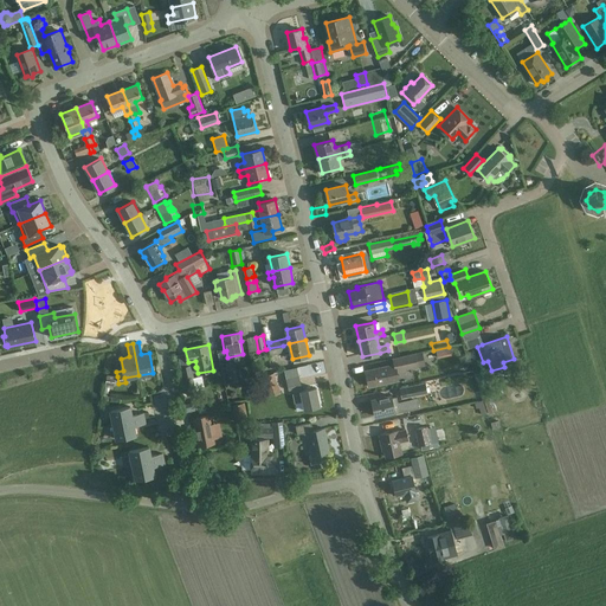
[(270,355),(284,352),(283,346),(269,348),(270,355)]
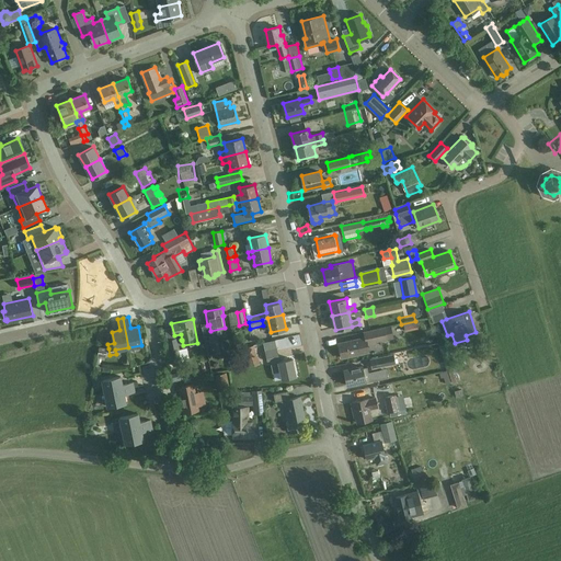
[(365,338),(357,340),(339,344),(342,357),(369,351),(368,344),(392,339),(389,325),(364,331),(365,338)]
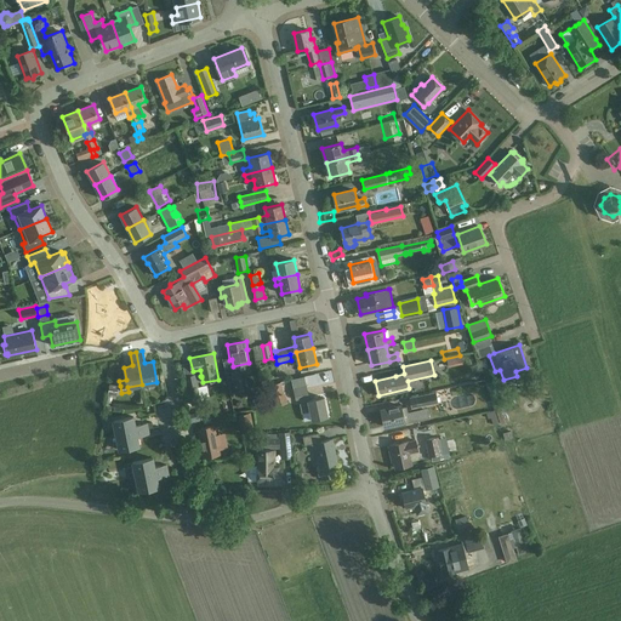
[(240,391),(237,370),(226,372),(231,393),(240,391)]
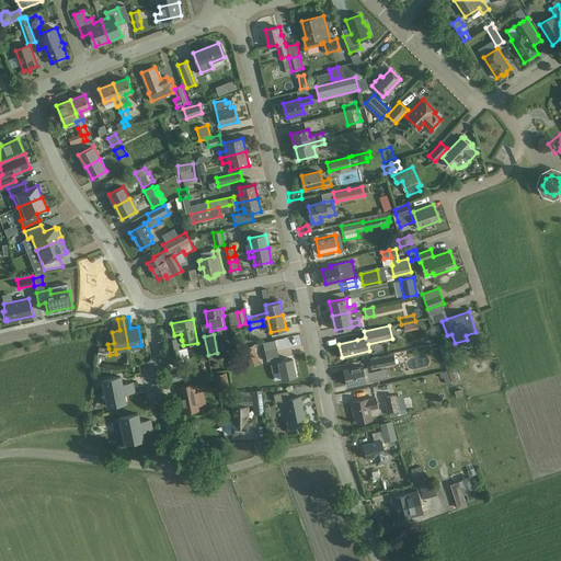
[(178,339),(168,341),(173,366),(182,364),(178,339)]
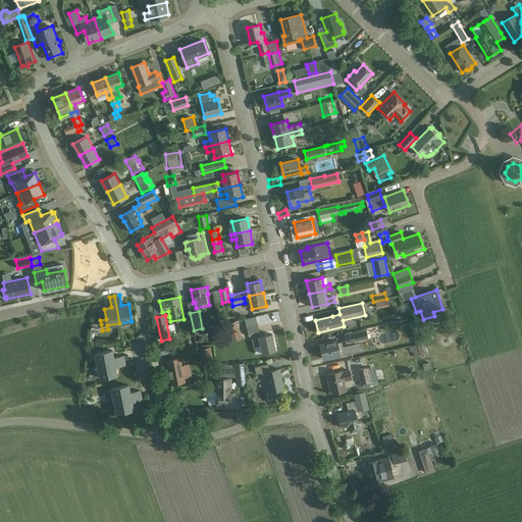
[(256,317),(245,320),(246,323),(249,335),(253,334),(259,333),(257,321),(256,317)]
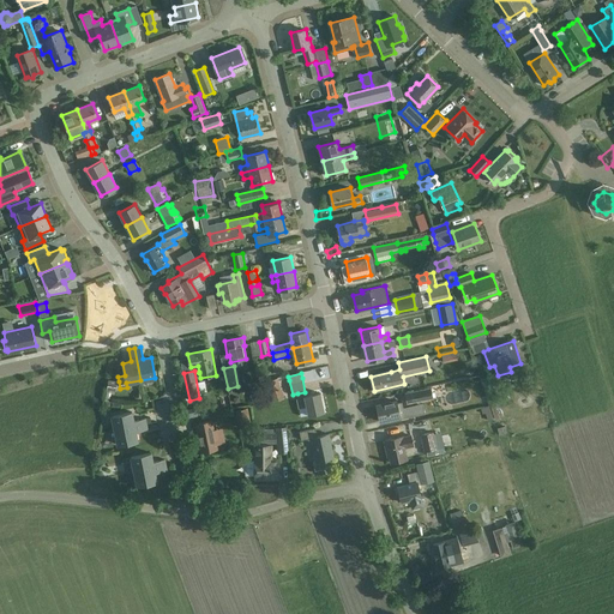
[(488,396),(495,393),(491,374),(482,377),(488,396)]
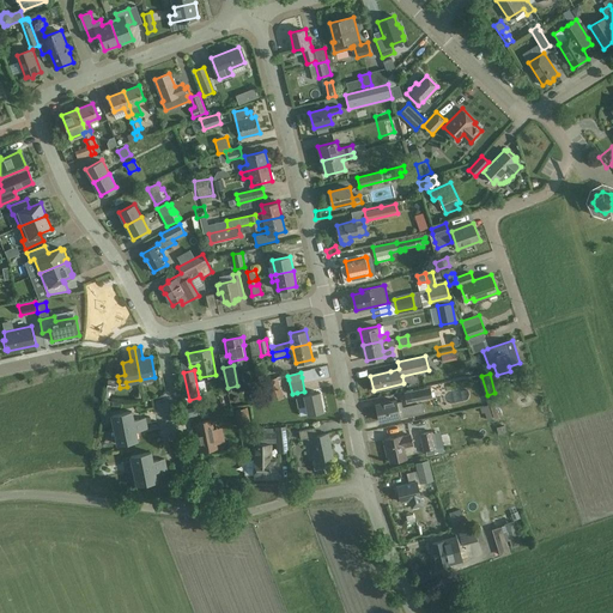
[(110,390),(116,392),(116,381),(116,377),(110,377),(109,380),(108,390),(105,389),(105,399),(109,400),(110,390)]
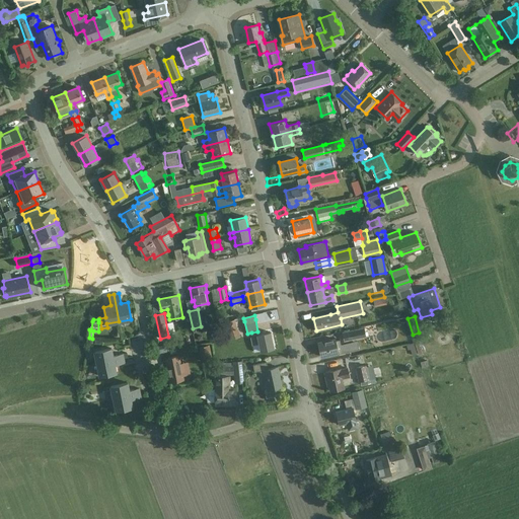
[(234,319),(225,323),(231,340),(240,337),(234,319)]
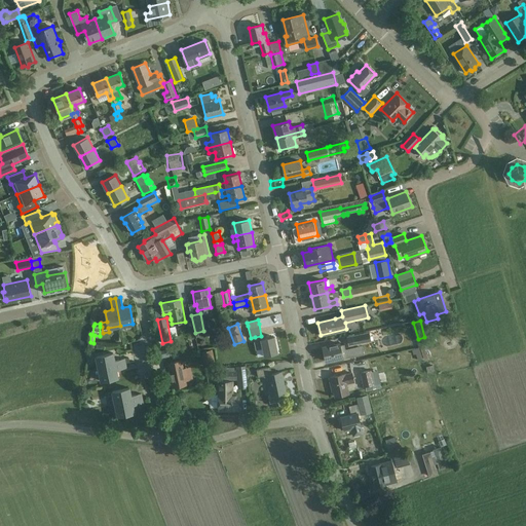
[(371,341),(369,333),(347,337),(348,345),(371,341)]
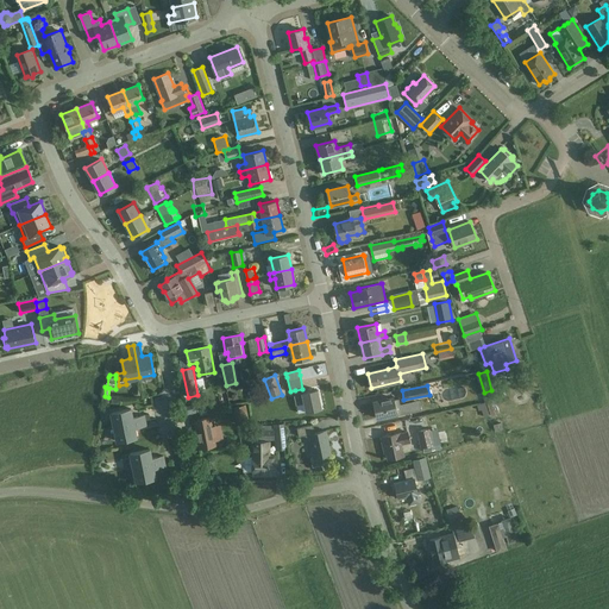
[(295,394),(296,402),(299,412),(306,410),(321,407),(318,389),(302,393),(302,389),(295,390),(295,394)]
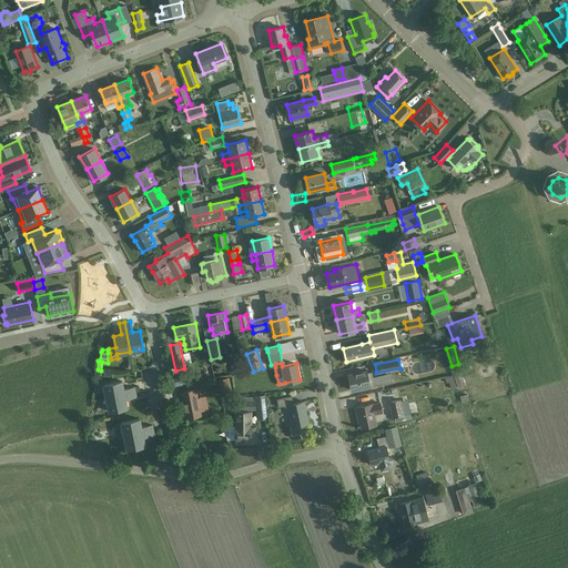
[(235,376),(249,372),(246,365),(233,369),(235,376)]
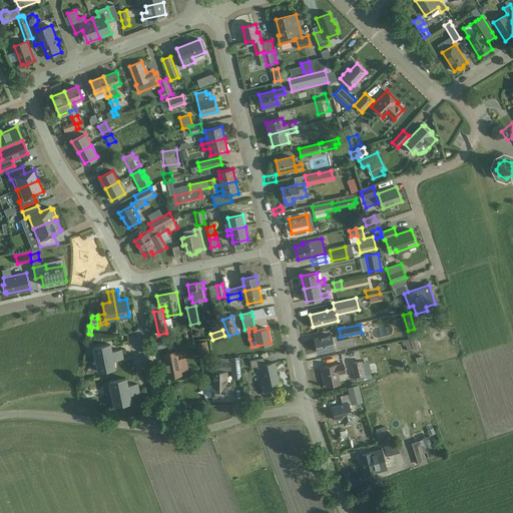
[(347,339),(333,342),(331,336),(315,339),(318,353),(334,349),(334,347),(348,344),(347,339)]
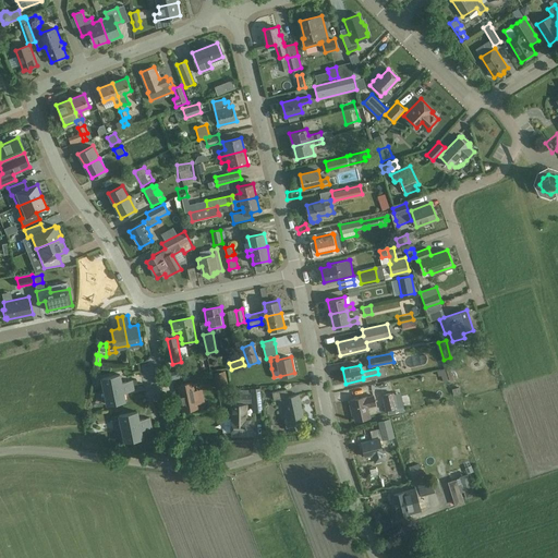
[(225,372),(215,374),(216,381),(220,380),(222,387),(228,385),(225,372)]
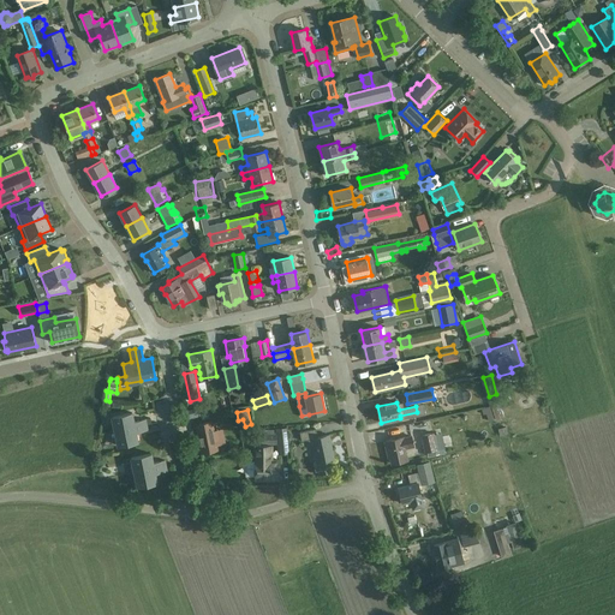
[(114,431),(147,424),(145,419),(133,422),(132,412),(112,417),(114,431)]
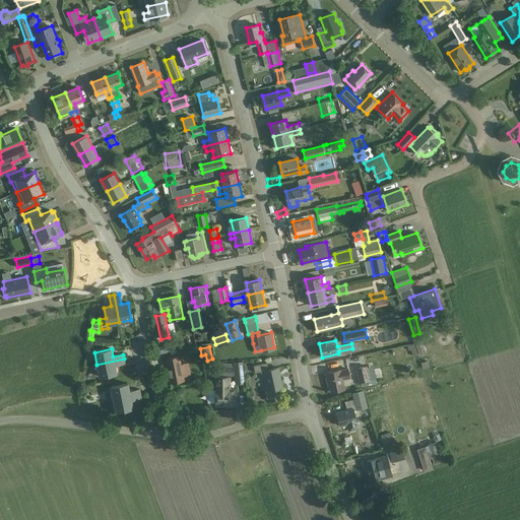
[(164,360),(166,367),(167,366),(171,383),(177,382),(176,380),(184,379),(179,356),(164,360)]
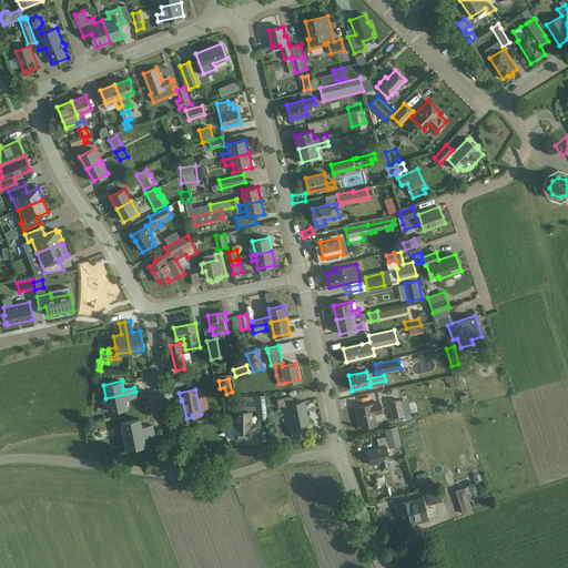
[(135,392),(105,398),(109,412),(127,407),(125,399),(137,397),(135,393),(135,392)]
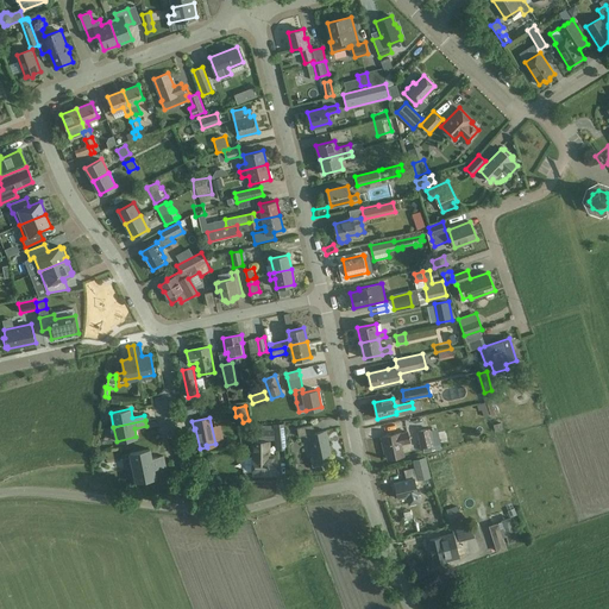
[(297,427),(296,427),(299,437),(308,434),(311,446),(314,458),(311,458),(313,466),(324,464),(321,456),(331,454),(326,431),(315,433),(313,424),(297,427)]
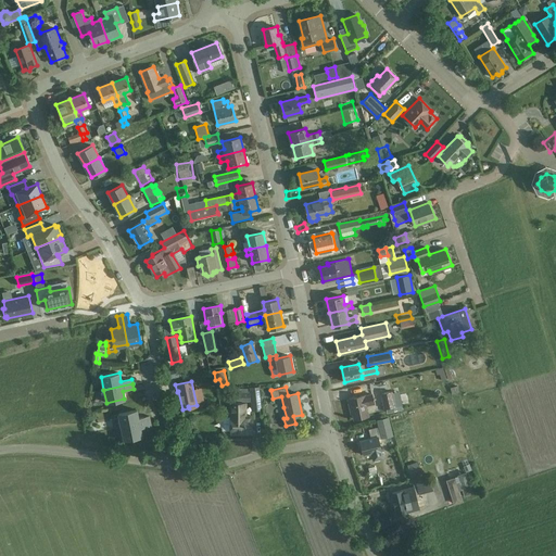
[(250,401),(250,392),(241,392),(241,389),(235,389),(235,401),(250,401)]
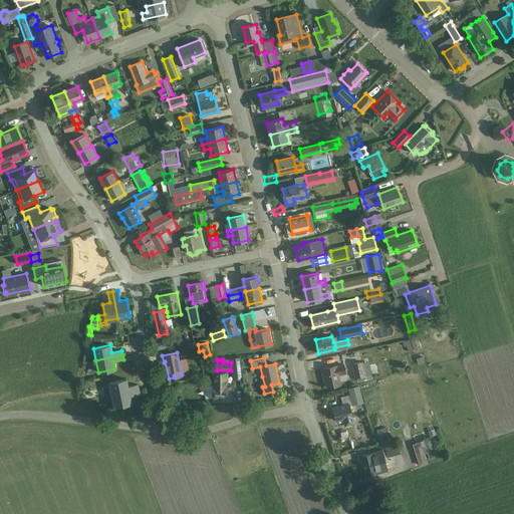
[(233,366),(234,379),(241,379),(240,361),(233,362),(233,366)]
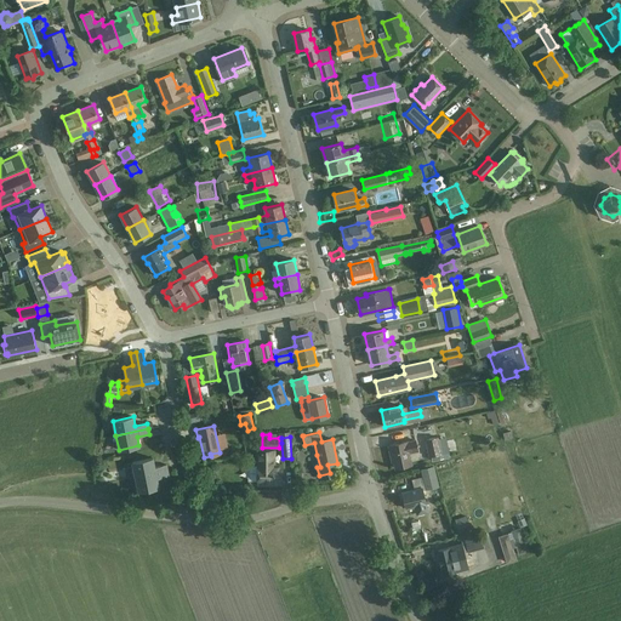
[(426,440),(429,456),(432,456),(433,461),(444,459),(443,454),(442,454),(438,437),(426,440)]
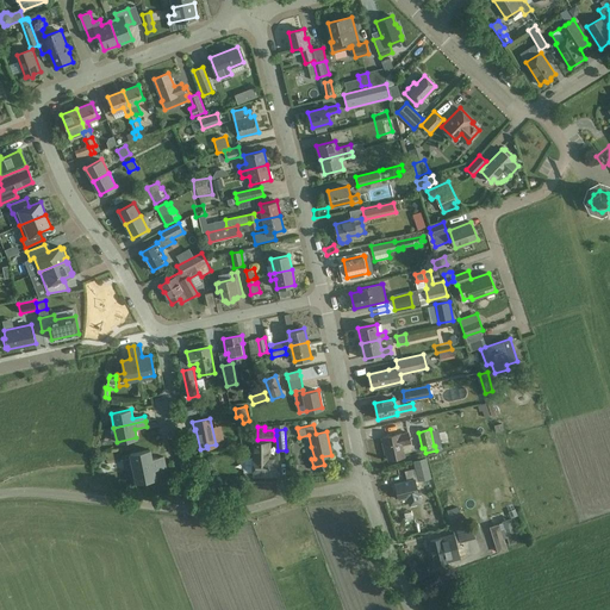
[(408,433),(402,435),(402,434),(383,439),(386,454),(387,454),(388,460),(404,456),(402,444),(410,442),(408,433)]
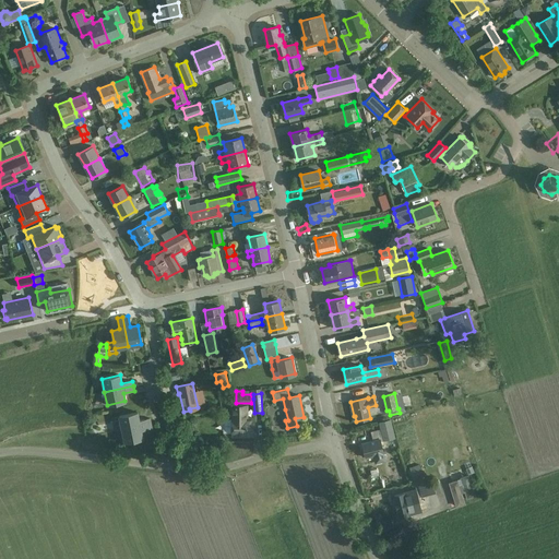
[(253,436),(254,418),(246,418),(246,411),(247,411),(247,405),(233,405),(233,436),(253,436)]
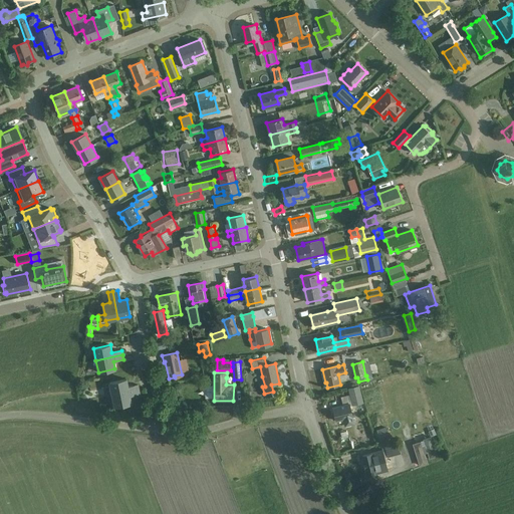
[(111,395),(139,389),(138,384),(127,387),(126,378),(109,382),(111,395)]
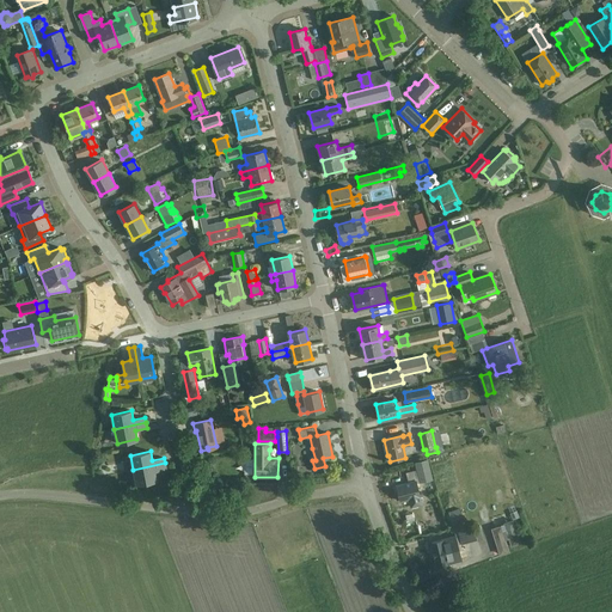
[(428,459),(415,463),(416,470),(420,483),(433,479),(428,459)]
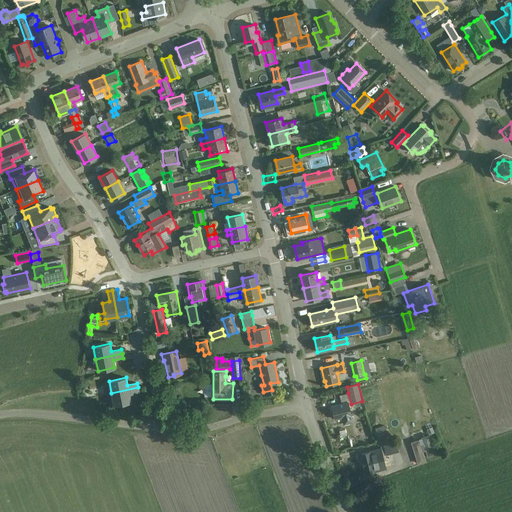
[(138,387),(111,393),(114,405),(131,402),(129,394),(139,392),(138,387)]
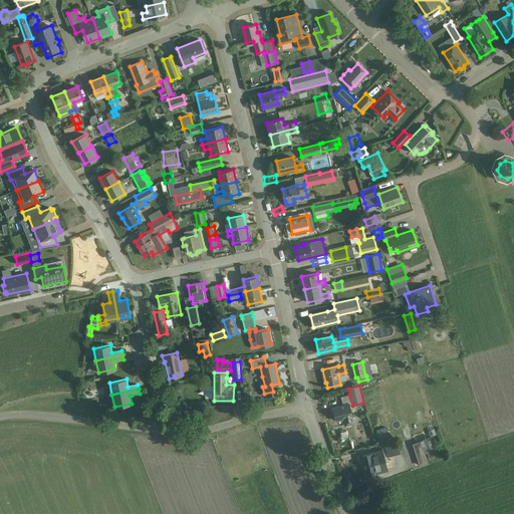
[(283,396),(252,396),(253,405),(283,404),(283,396)]
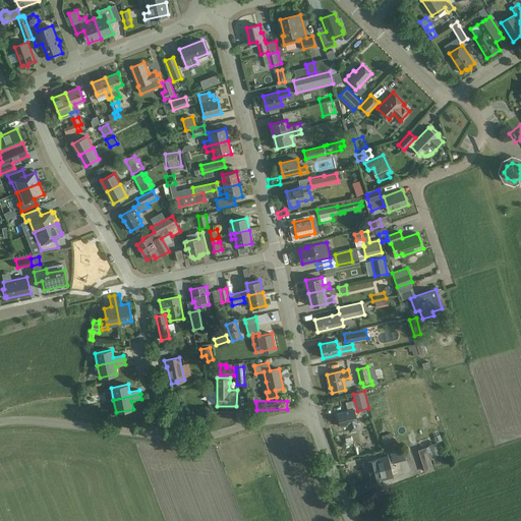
[(354,408),(348,410),(337,412),(340,426),(348,424),(350,431),(359,429),(355,411),(354,408)]
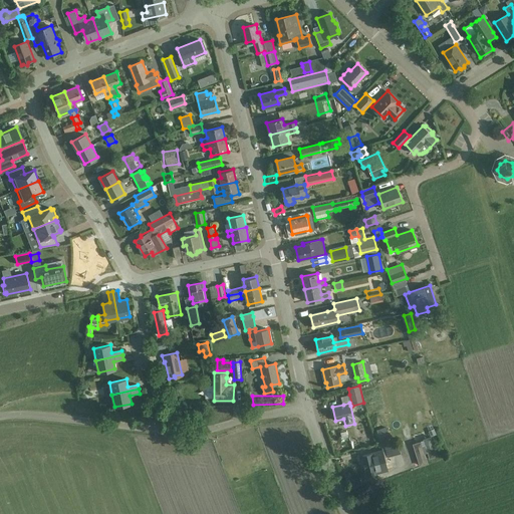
[(387,428),(380,429),(376,431),(379,439),(390,436),(387,428)]
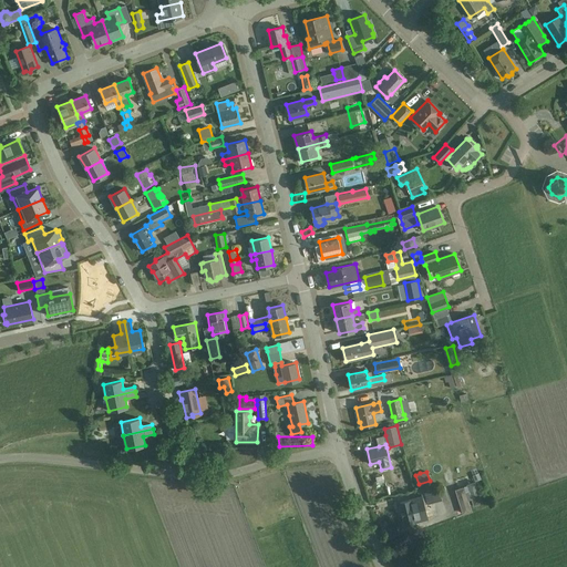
[(422,493),(424,504),(442,500),(443,501),(449,498),(445,486),(422,493)]
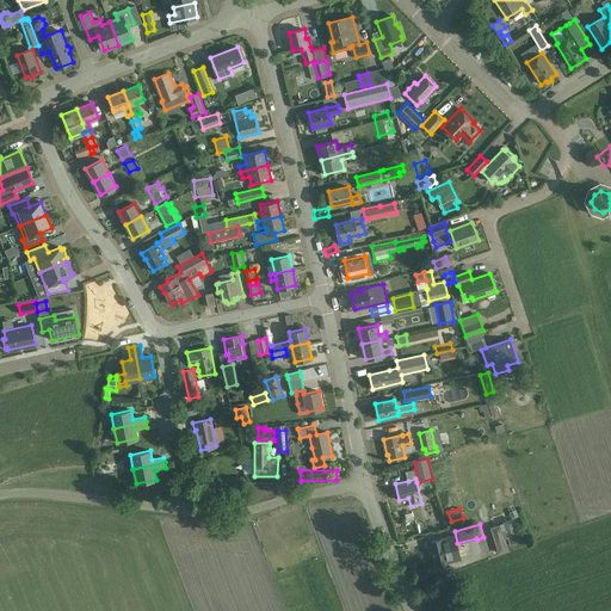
[(456,561),(451,542),(450,539),(444,541),(443,537),(436,538),(436,536),(431,537),(437,565),(456,561)]
